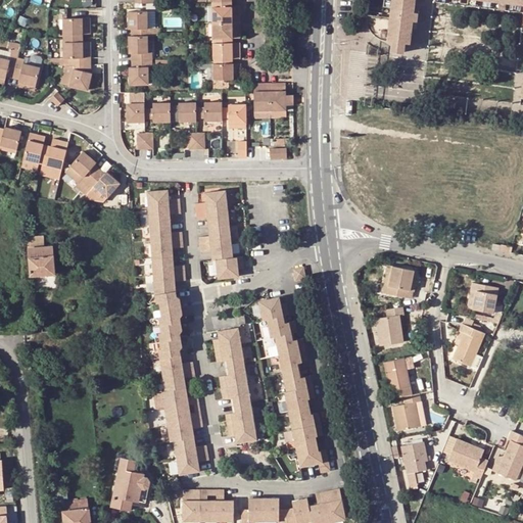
[(414,44),(417,18),(412,18),(413,11),(417,11),(418,0),(394,0),(394,6),(393,16),(365,12),(365,17),(367,25),(369,27),(371,29),(373,31),(376,34),(378,35),(381,37),(384,39),(386,40),(389,41),(390,41),(395,42),(407,43),(414,44)]
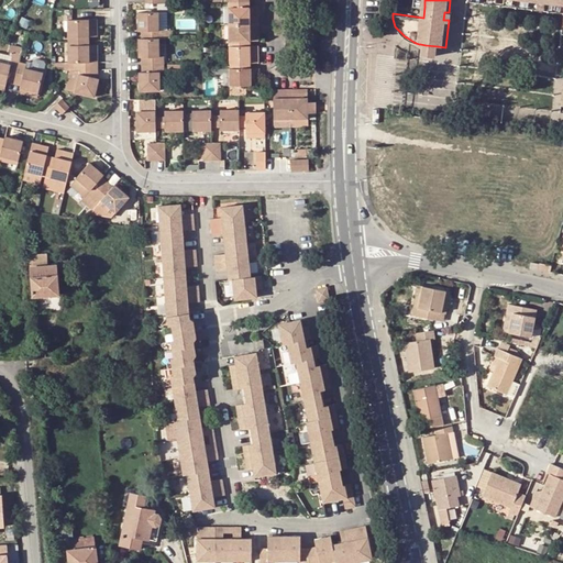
[(562,2),(538,0),(468,0),(470,1),(562,11),(560,43),(562,43),(562,2)]
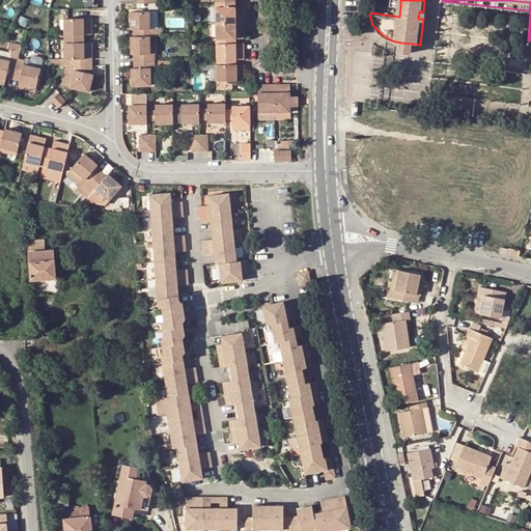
[(233,6),(215,7),(215,22),(243,22),(242,6),(233,6)]
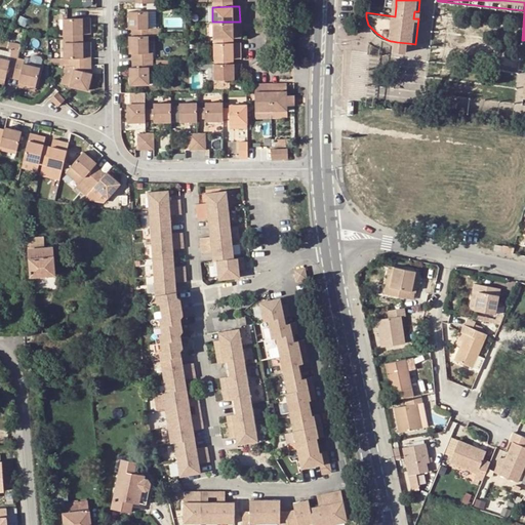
[(129,10),(129,28),(132,28),(135,28),(135,35),(149,35),(153,35),(153,28),(148,28),(148,9),(129,10)]
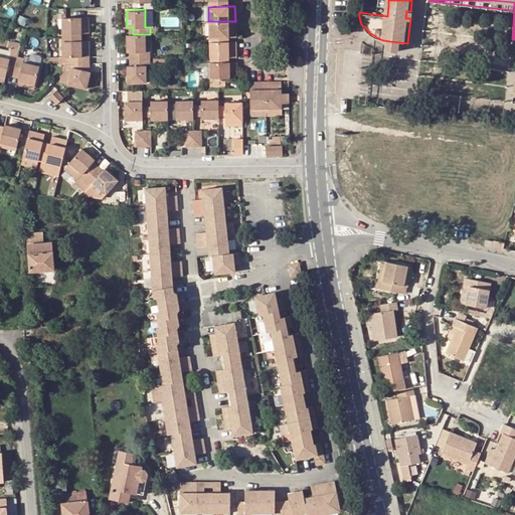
[(406,11),(405,18),(410,18),(414,19),(415,12),(410,11),(406,11)]
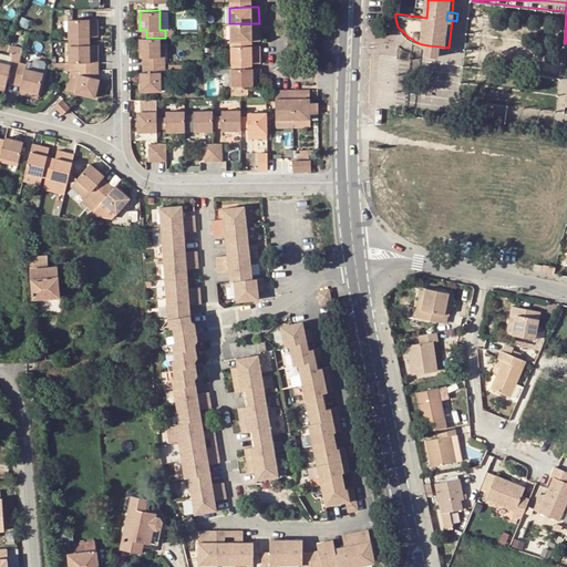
[(98,37),(98,19),(69,20),(69,37),(98,37)]
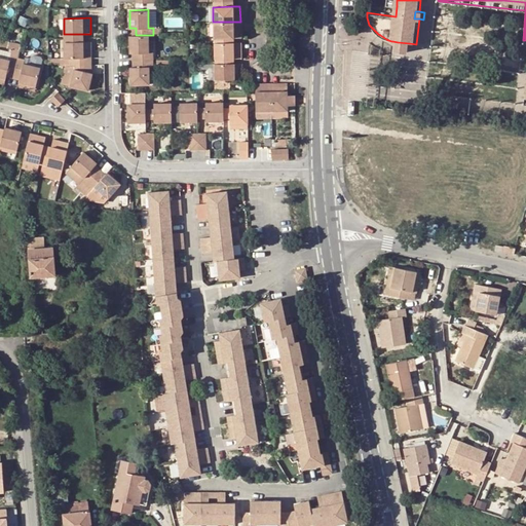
[(213,22),(213,37),(232,37),(240,37),(240,22),(213,22)]
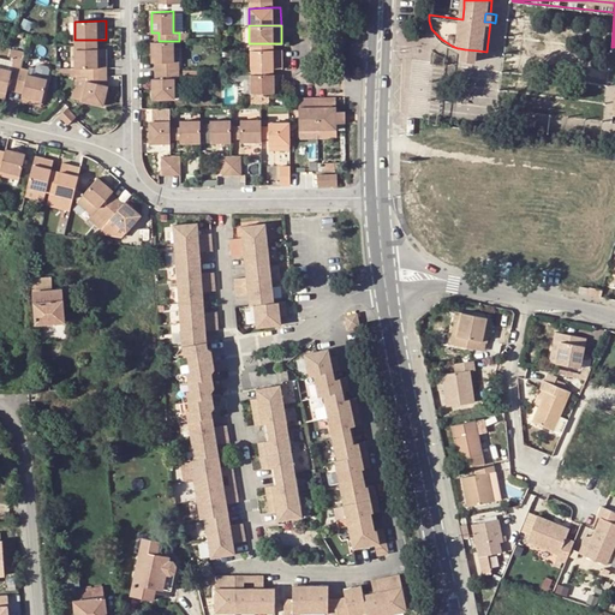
[(155,41),(154,41),(151,41),(151,61),(155,61),(160,61),(160,70),(180,70),(180,61),(174,61),(174,41),(159,41),(155,41)]
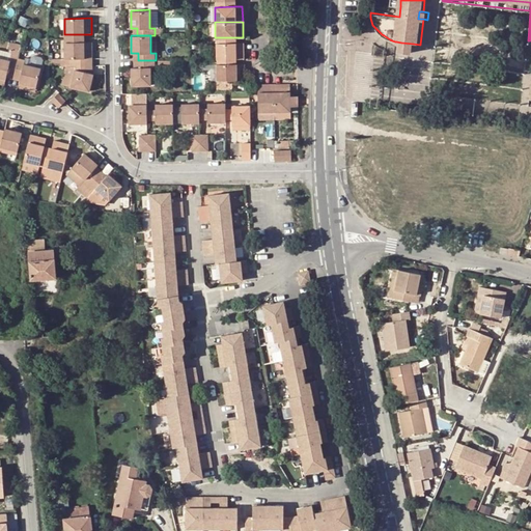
[(8,51),(0,49),(0,76),(7,79),(7,76),(8,77),(9,73),(15,74),(19,58),(22,45),(11,42),(8,51)]
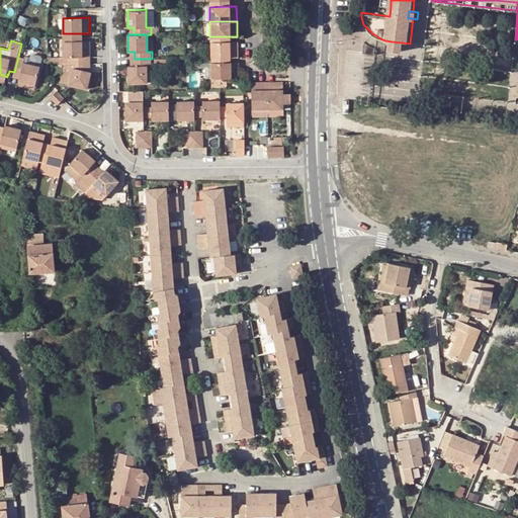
[(84,56),(90,56),(89,40),(64,40),(64,57),(84,56)]
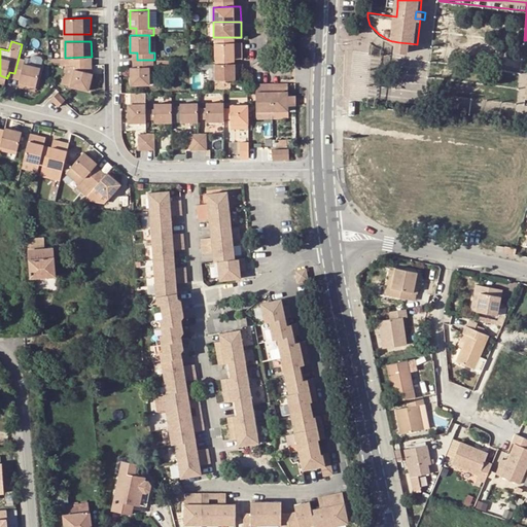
[(214,59),(233,58),(241,59),(241,41),(233,41),(214,42),(214,59)]
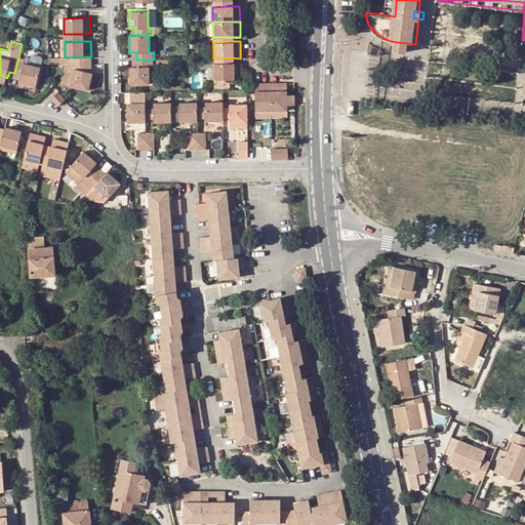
[(408,43),(397,42),(396,51),(407,52),(408,43)]
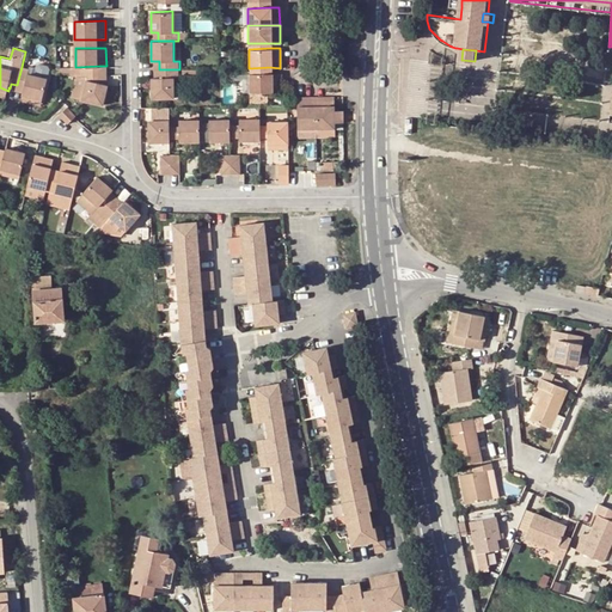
[(30,69),(29,74),(47,78),(48,71),(47,68),(38,66),(36,68),(36,72),(30,69)]
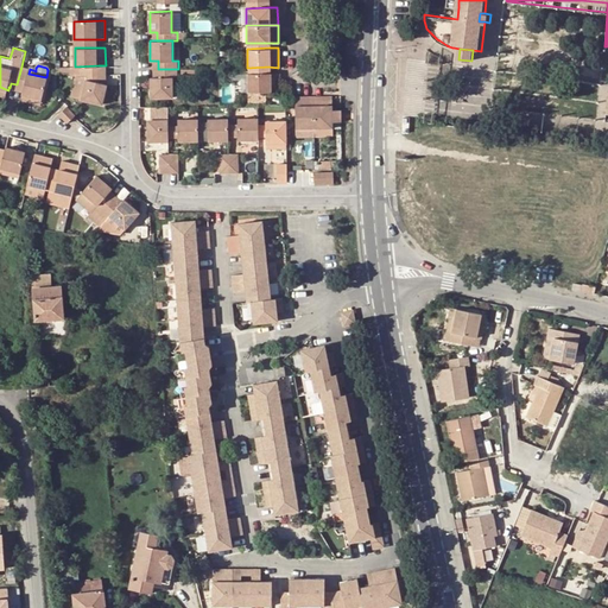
[(69,71),(70,76),(75,76),(88,75),(99,75),(99,65),(75,67),(56,67),(56,71),(69,71)]
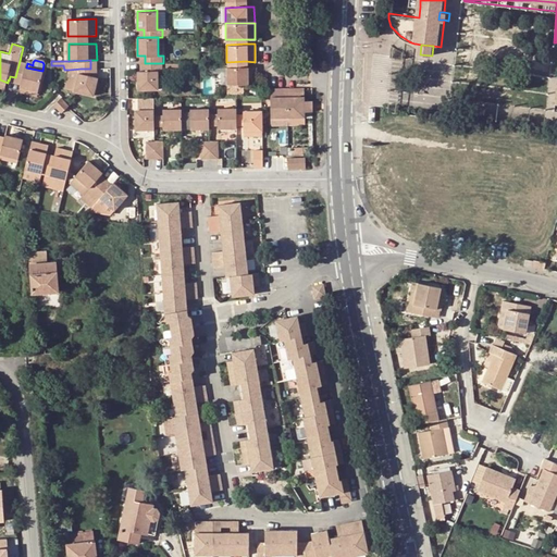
[(81,69),(79,73),(96,77),(97,60),(90,60),(90,69),(81,69)]
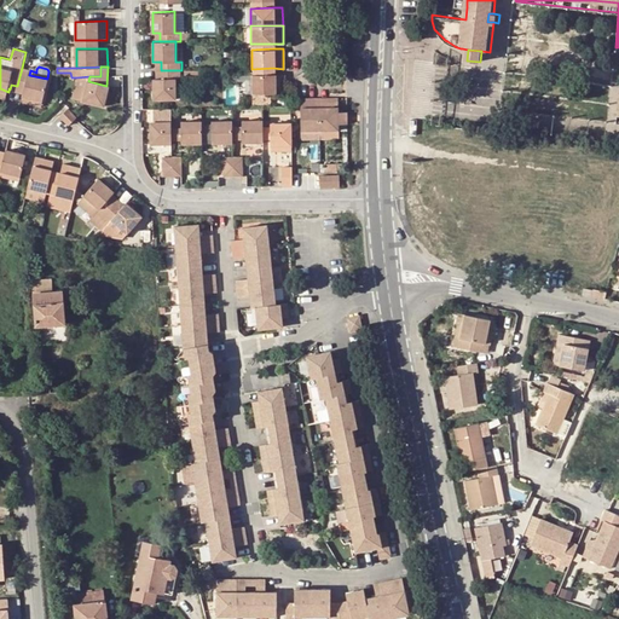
[(24,92),(24,96),(44,100),(48,79),(47,79),(29,75),(30,70),(22,68),(17,86),(25,88),(24,92)]
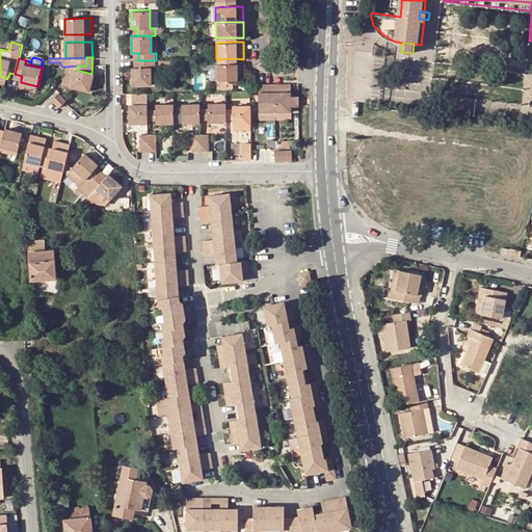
[(139,70),(135,70),(132,70),(133,86),(152,86),(152,69),(156,69),(156,60),(138,60),(139,70)]
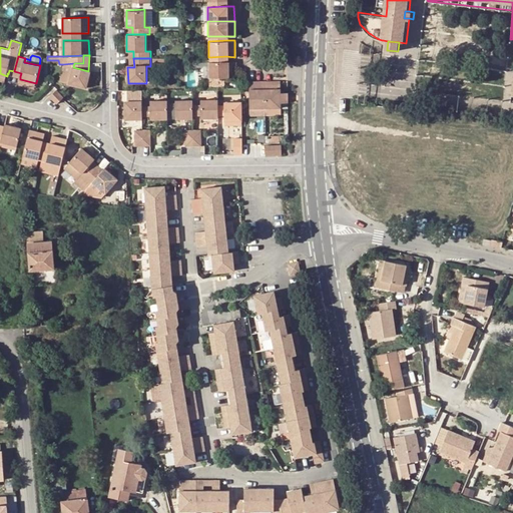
[(235,77),(235,61),(226,61),(208,62),(209,78),(223,78),(235,77)]
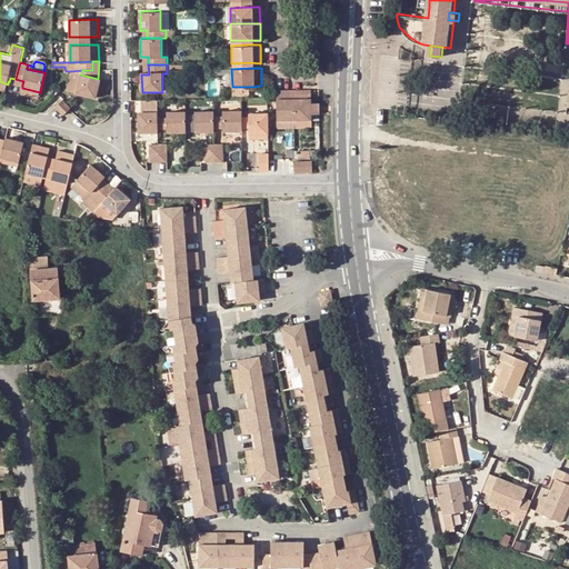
[(66,91),(77,93),(81,75),(82,70),(70,71),(66,91)]
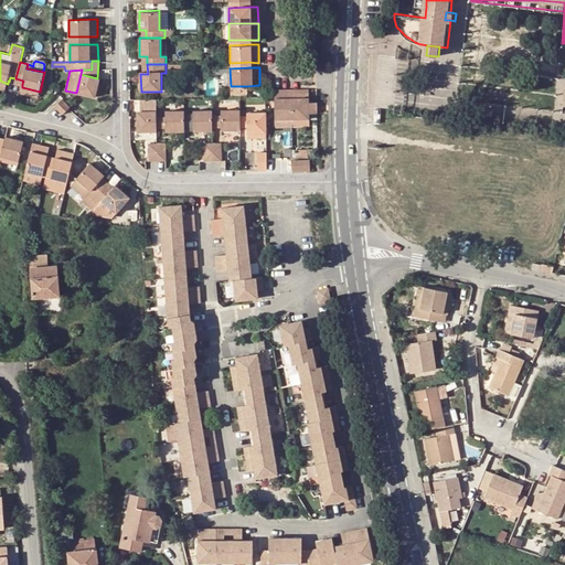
[(97,78),(81,74),(76,93),(95,97),(99,78),(97,78)]
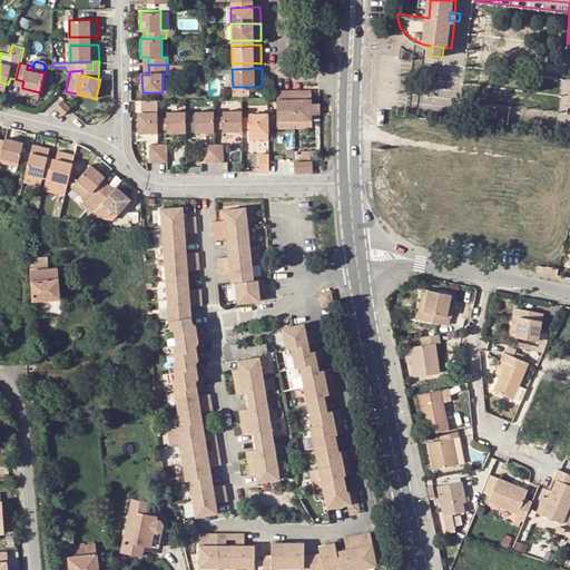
[(39,98),(40,92),(22,88),(21,94),(39,98)]
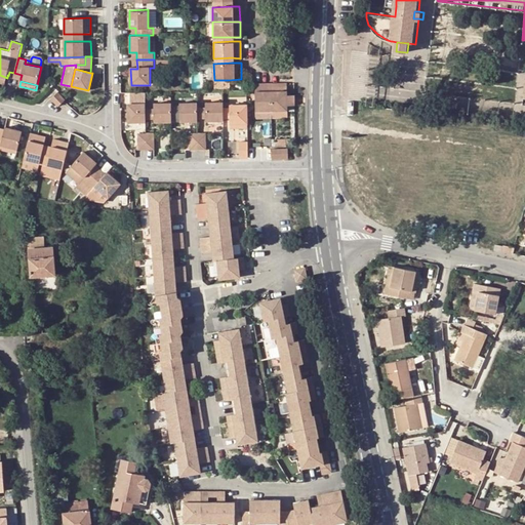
[(286,105),(286,92),(286,82),(255,83),(255,114),(270,113),(271,120),(286,120),(286,105)]
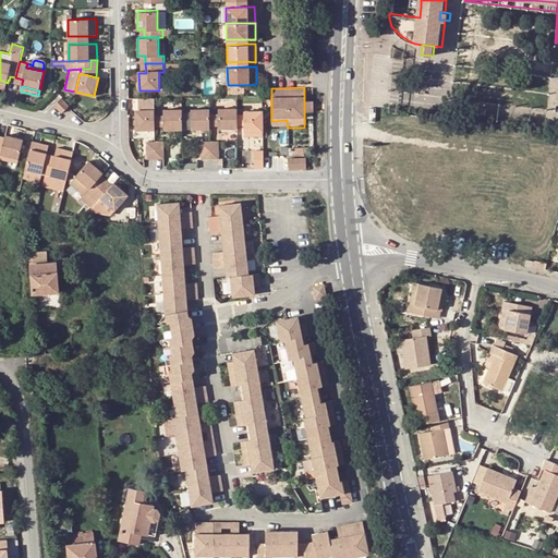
[(155,116),(155,97),(138,98),(138,112),(135,112),(136,132),(155,131),(155,125),(155,116)]
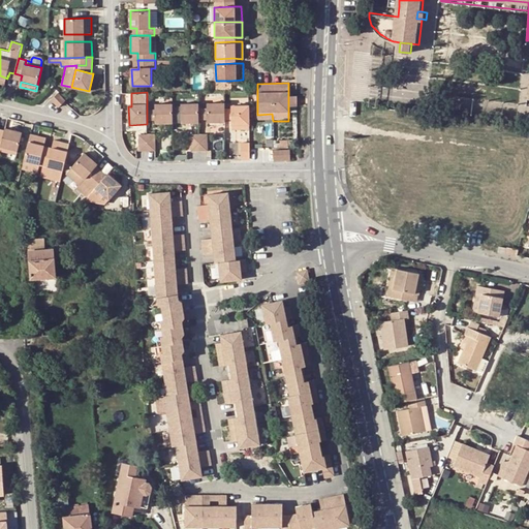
[(64,101),(57,94),(52,100),(59,106),(64,101)]
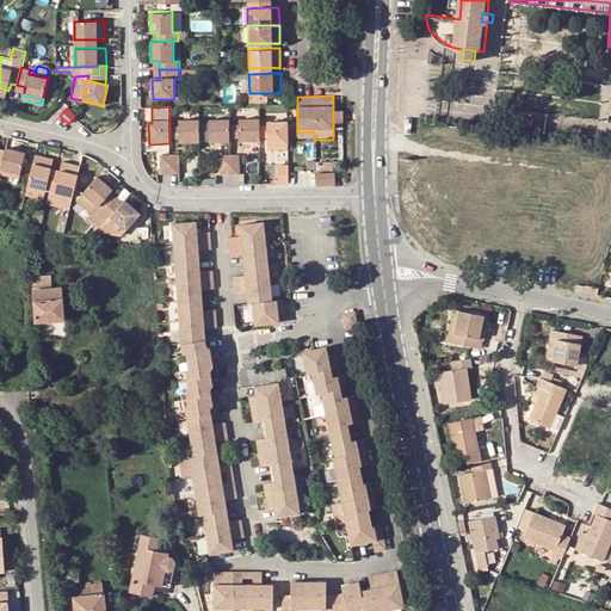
[(229,121),(208,122),(208,128),(208,137),(208,142),(230,142),(230,136),(229,127),(229,121)]
